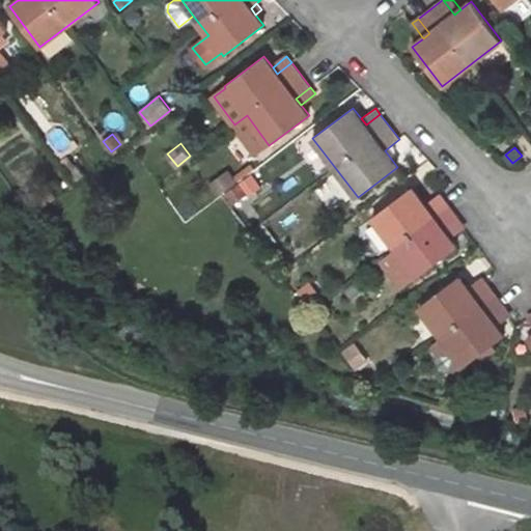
[(167,154),(155,163),(164,176),(177,166),(167,154)]
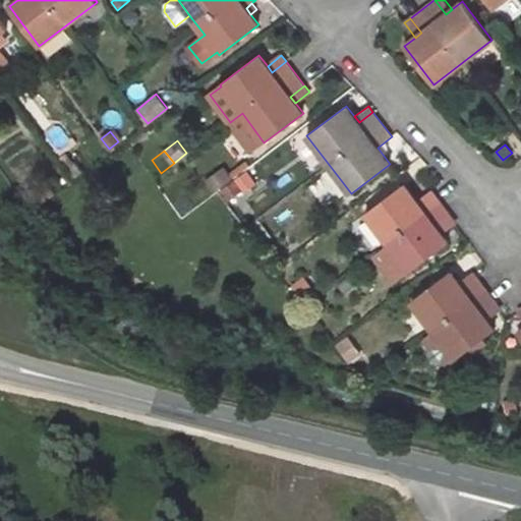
[(60,157),(68,168),(75,164),(67,152),(60,157)]
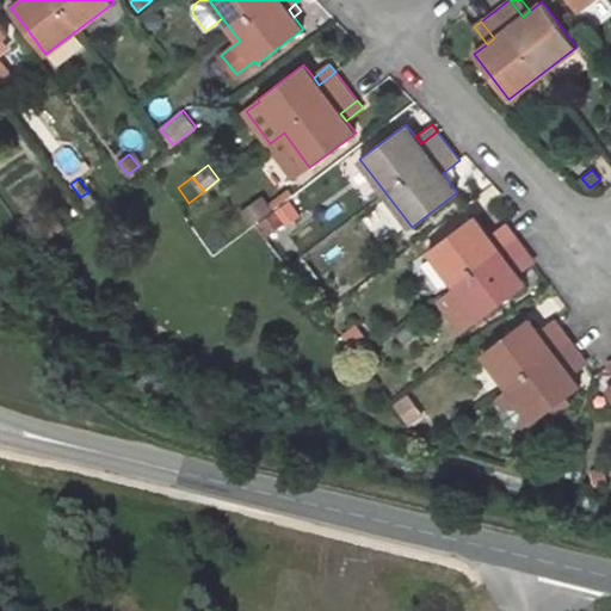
[(88,192),(80,197),(88,208),(97,202),(90,191),(88,192)]
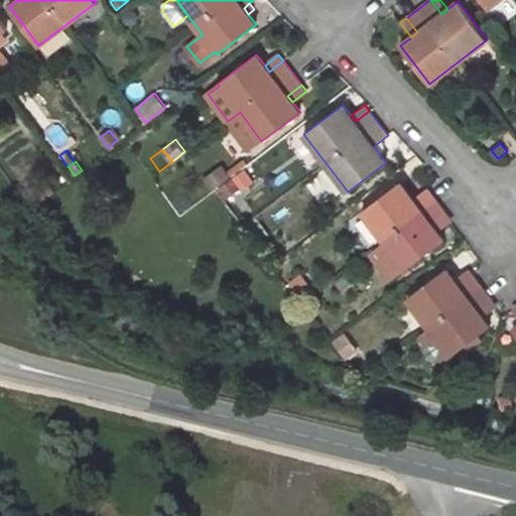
[(223,167),(207,179),(213,188),(229,176),(223,167)]
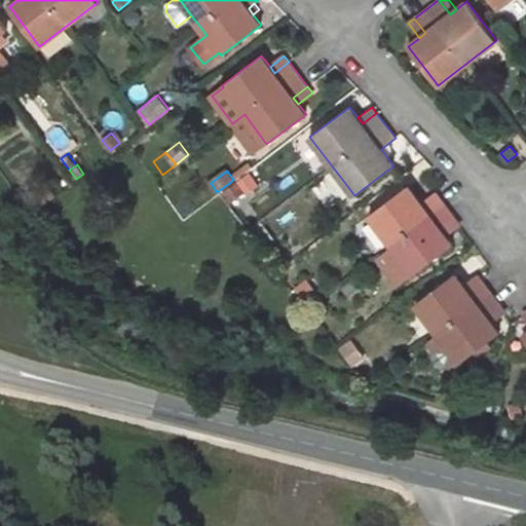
[(236,183),(223,193),(229,200),(242,191),(236,183)]
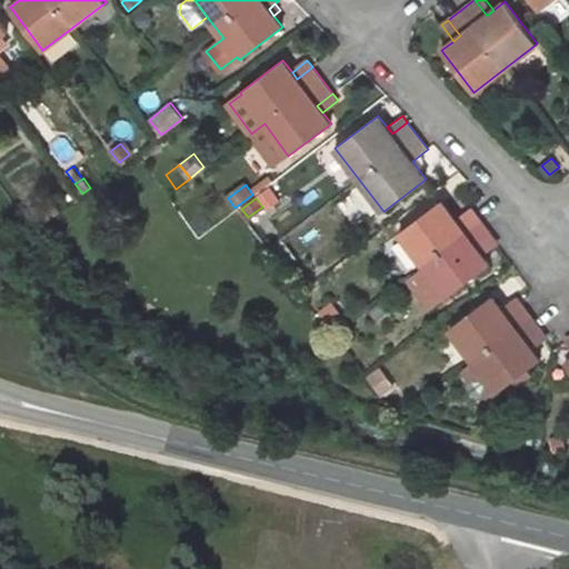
[(49,199),(40,205),(50,218),(59,212),(49,199)]
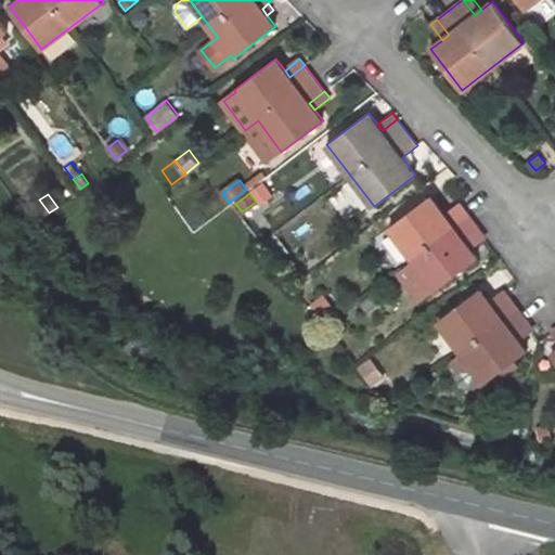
[(431,195),(389,227),(414,260),(435,287),(436,289),(478,258),(464,240),(479,229),(460,203),(444,214),(431,195)]
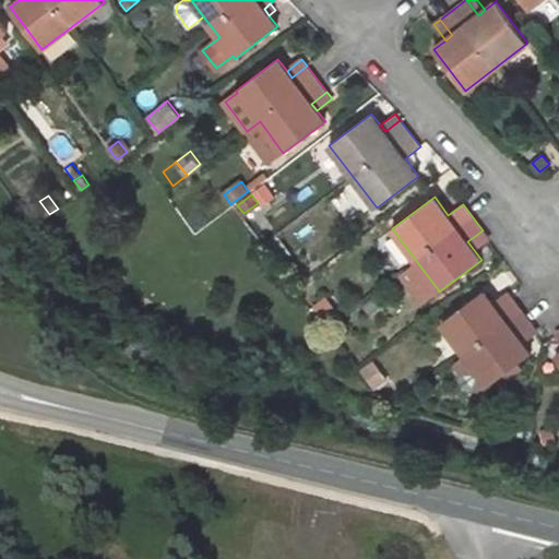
[(49,214),(39,201),(28,211),(38,223),(49,214)]
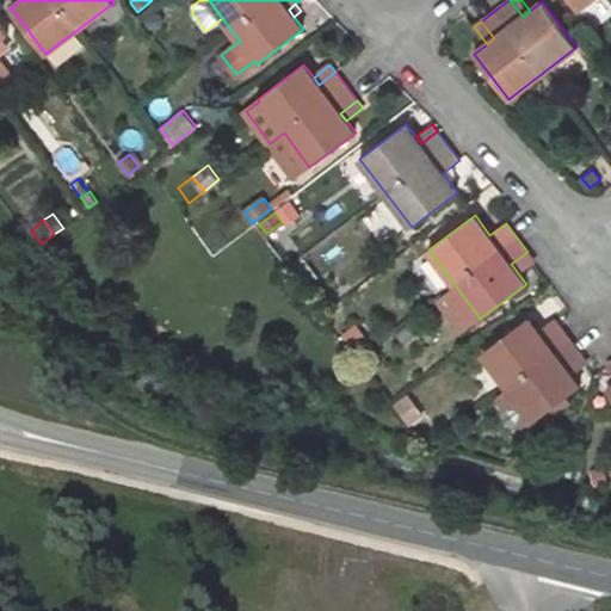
[(321,284),(315,289),(322,298),(329,294),(321,284)]
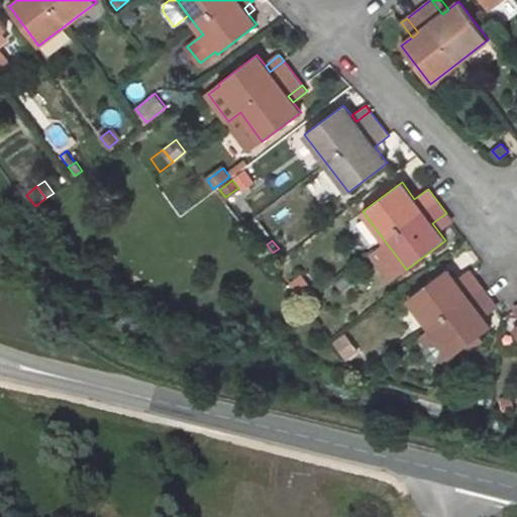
[(386,242),(371,254),(390,280),(405,268),(386,242)]
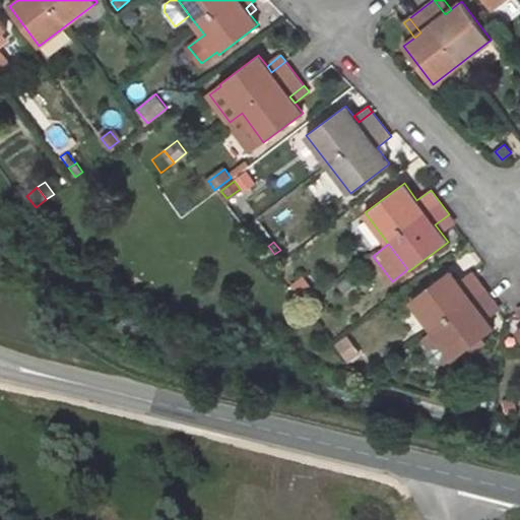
[(450,270),(410,300),(455,358),(494,328),(486,319),(482,313),(497,303),(477,277),(463,288),(458,282),(450,270)]
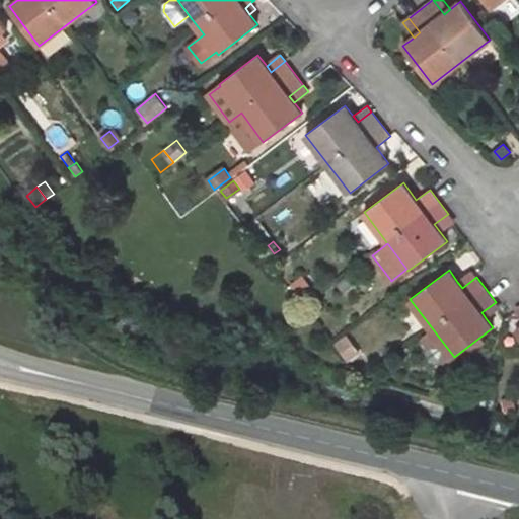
[(471,271),(457,282),(462,288),(476,277),(471,271)]
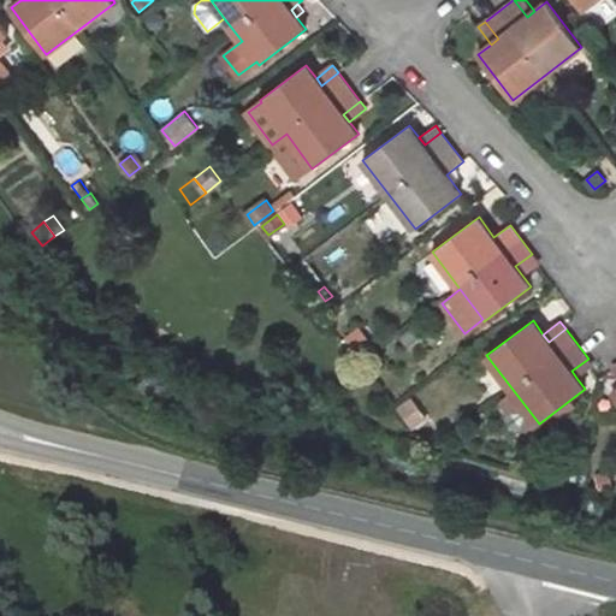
[(418,323),(397,336),(404,347),(425,333),(418,323)]
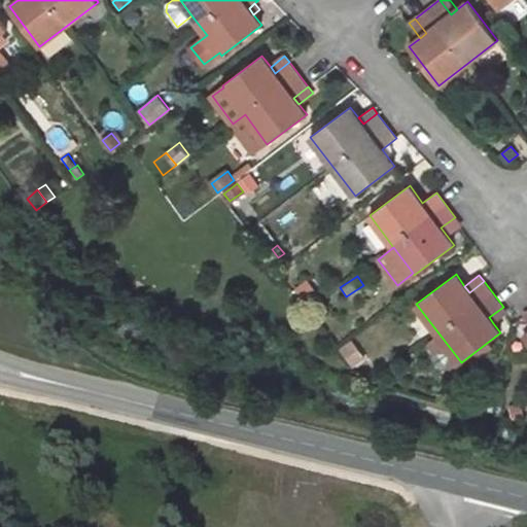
[(300,303),(314,293),(304,280),(290,289),(300,303)]
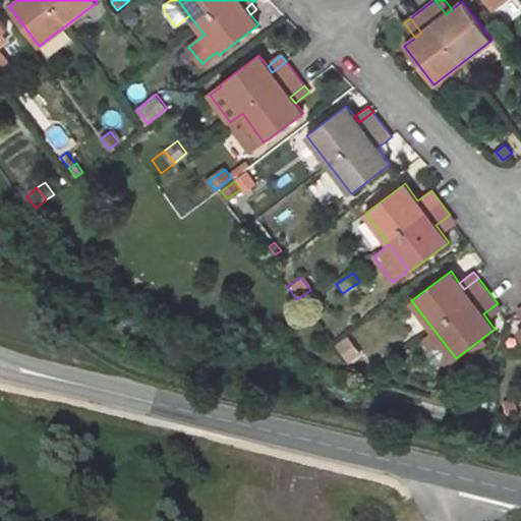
[(498,303),(483,313),(487,320),(502,308),(498,303)]
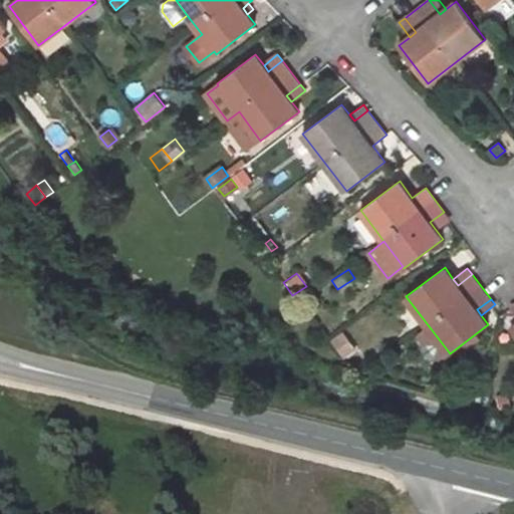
[(343,332),(333,340),(344,356),(355,348),(343,332)]
